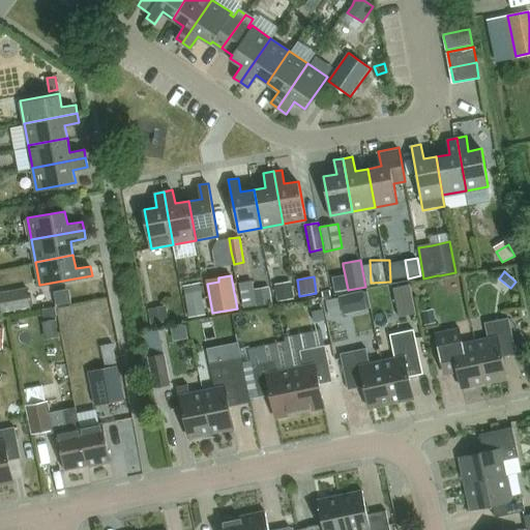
[(276,292),(277,301),(294,298),(291,282),(274,285),(276,292)]
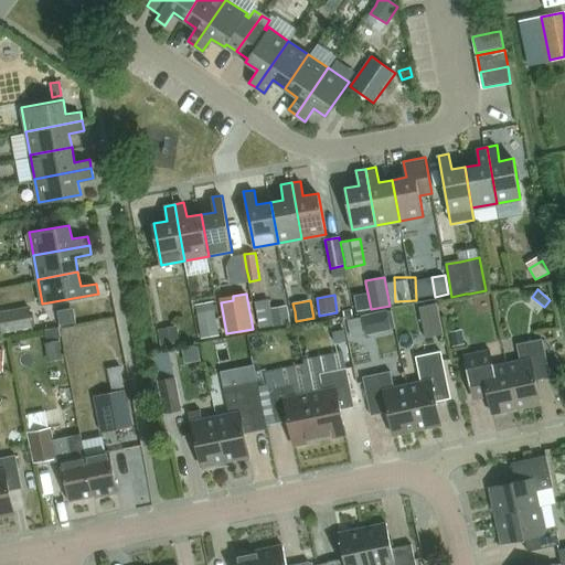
[(437,304),(418,308),(422,320),(439,317),(437,304)]
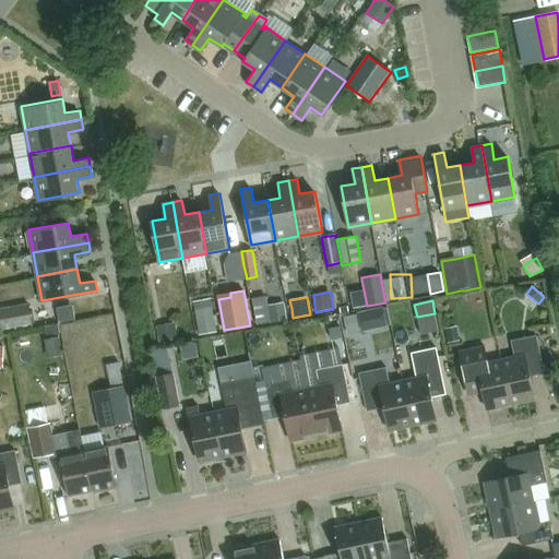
[(0,307),(0,324),(1,329),(32,323),(27,302),(0,307)]
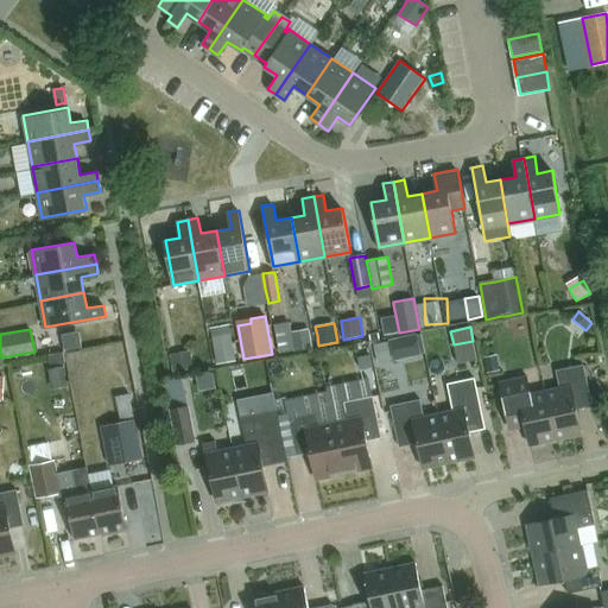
[(311,336),(309,329),(291,333),(295,352),(314,349),(311,336)]
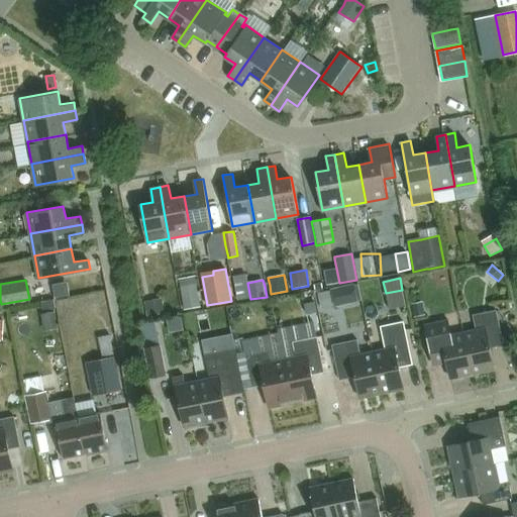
[(183,299),(185,310),(200,307),(197,284),(181,286),(183,299)]
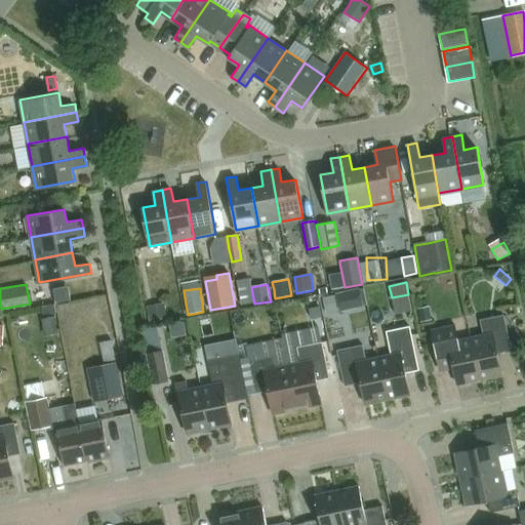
[(360,288),(347,291),(351,310),(363,307),(363,306),(362,297),(360,289),(360,288)]
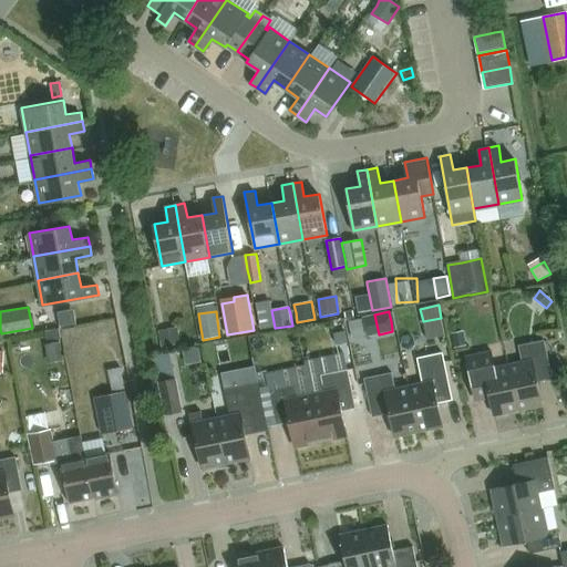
[(346,321),(336,323),(339,337),(348,334),(346,321)]
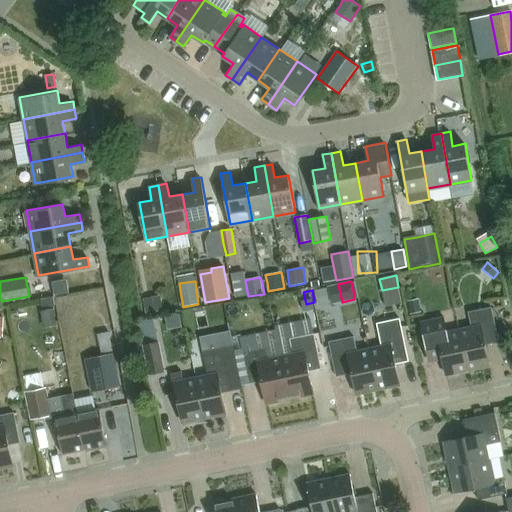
[(160,296),(143,299),(146,314),(164,311),(162,302),(160,296)]
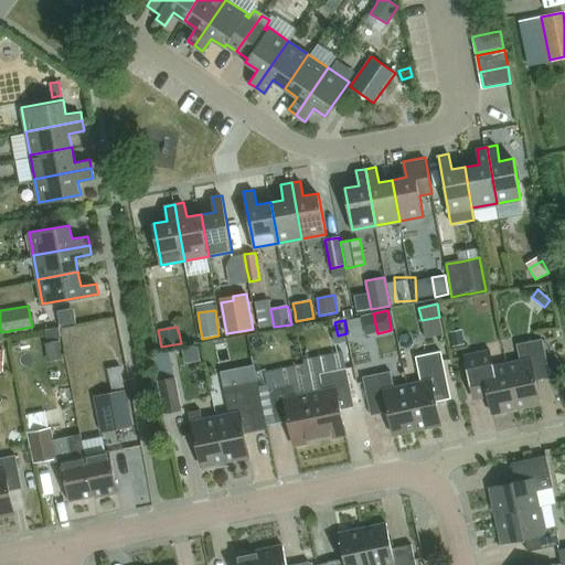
[(460,329),(448,331),(451,345),(464,343),(460,329)]
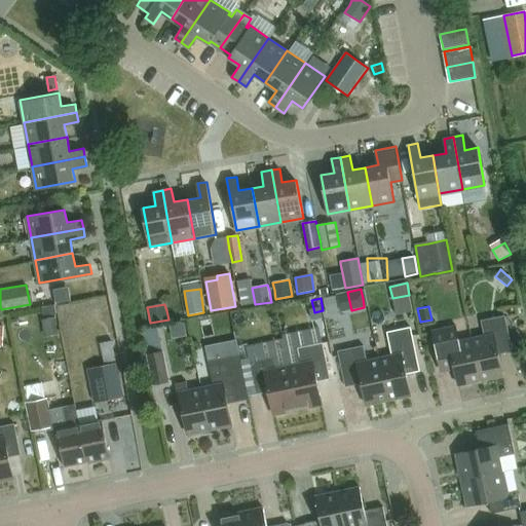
[(485,336),(473,338),(481,379),(503,374),(498,353),(497,347),(512,344),(505,315),(482,320),(485,336)]
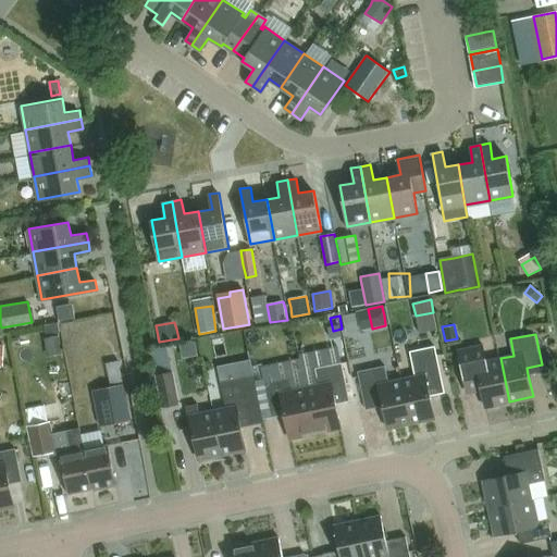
[(59,336),(45,338),(47,351),(61,349),(59,336)]
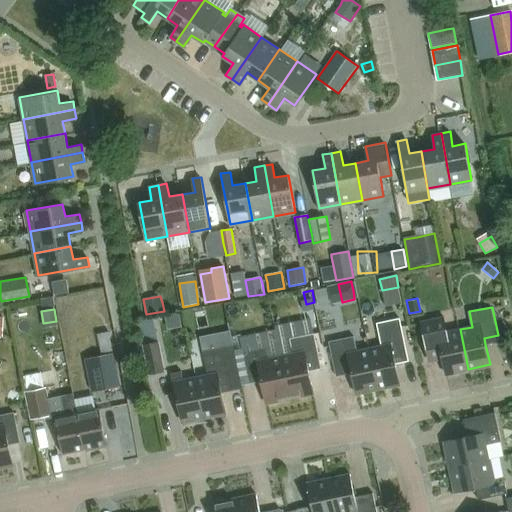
[(382,346),(369,348),(378,388),(400,383),(395,363),(409,360),(401,325),(400,317),(377,322),(378,330),(382,346)]
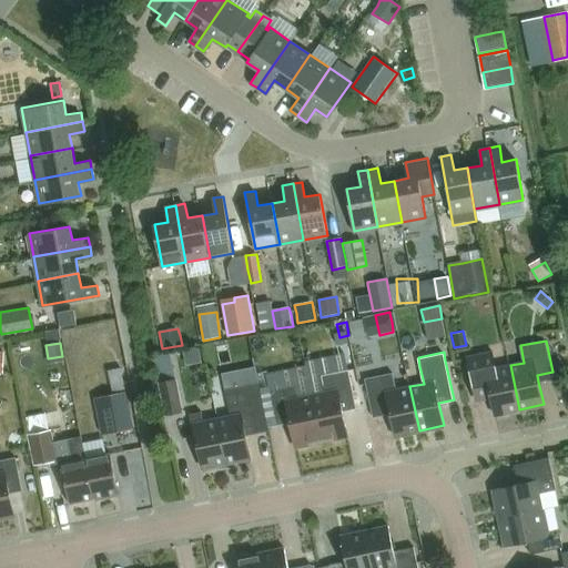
[(493,352),(467,356),(475,395),(490,392),(495,415),(519,409),(510,365),(496,368),(493,352)]
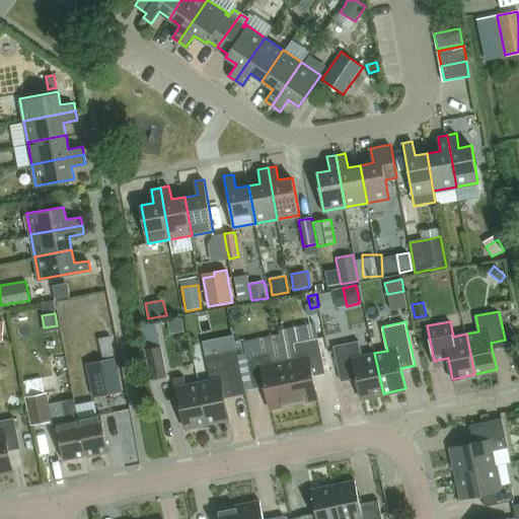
[(297,358),(285,361),(293,401),(305,398),(305,401),(318,399),(313,377),(312,370),(324,368),(318,338),(294,343),(297,358)]
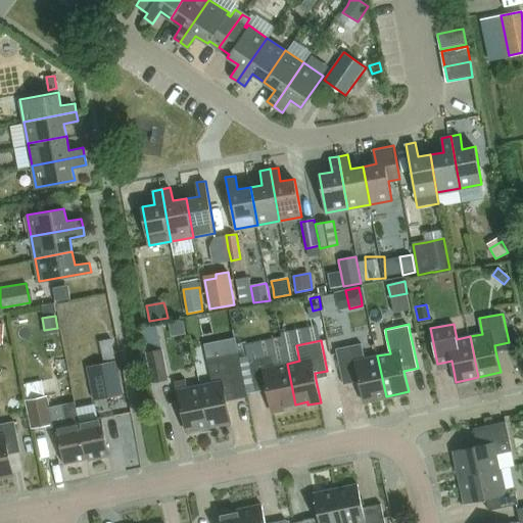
[(362,342),(336,348),(342,379),(359,376),(360,380),(364,401),(386,396),(377,355),(365,359),(362,342)]
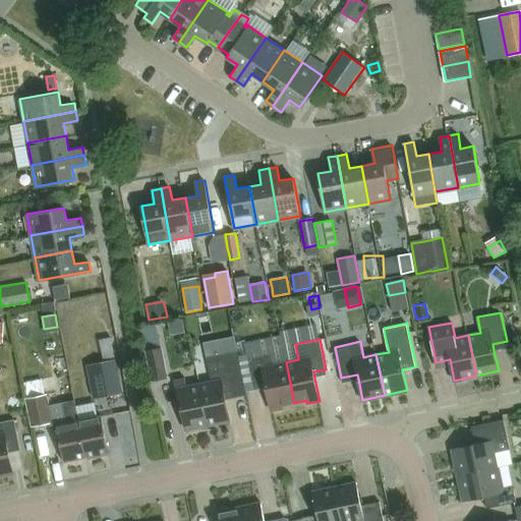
[(163,346),(147,349),(153,381),(169,378),(163,346)]
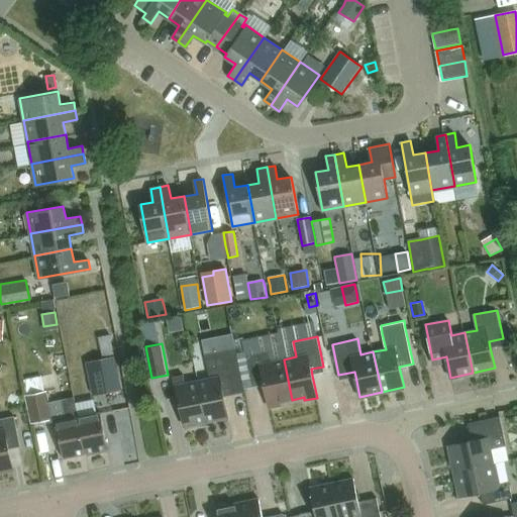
[(210,378),(198,381),(206,421),(228,416),(223,396),(223,392),(234,389),(235,393),(244,391),(244,388),(236,353),(235,347),(219,350),(205,353),(208,367),(210,378)]
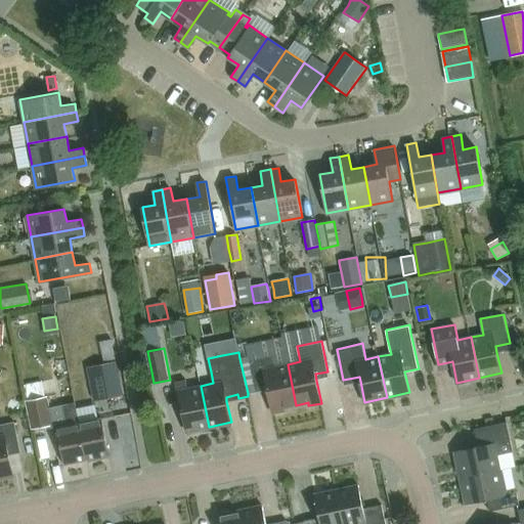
[(248,356),(239,358),(248,393),(256,392),(255,387),(249,360),(248,356)]
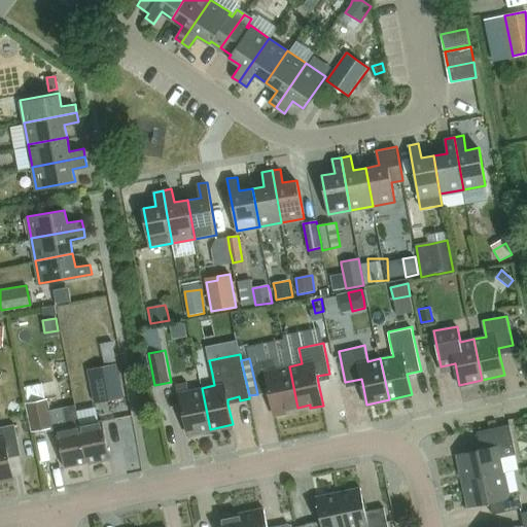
[(274,358),(250,362),(256,389),(268,386),(269,391),(274,416),(287,413),(286,410),(297,408),(289,366),(277,369),(274,358)]
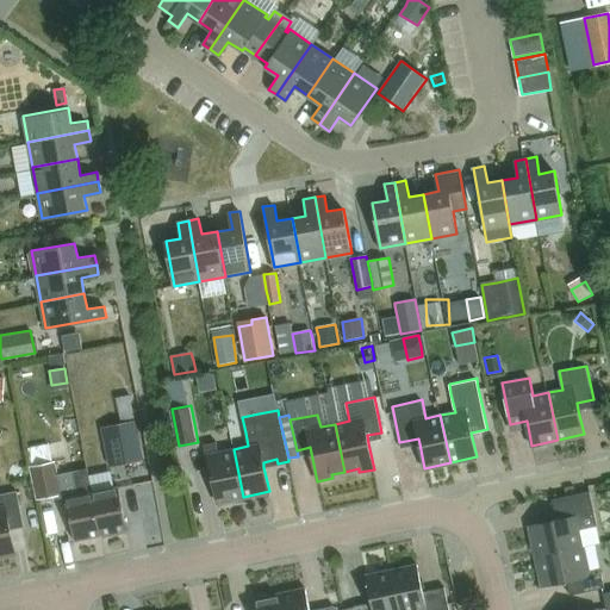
[(136,421),(119,424),(126,464),(143,460),(139,440),(138,431),(136,421)]
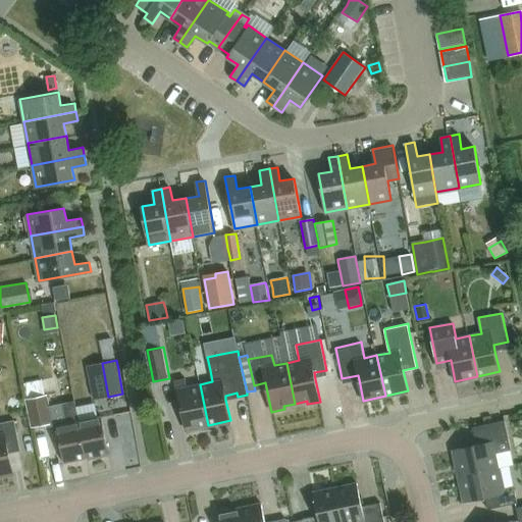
[(185,378),(174,380),(176,389),(177,389),(186,429),(208,425),(200,384),(187,387),(185,378)]
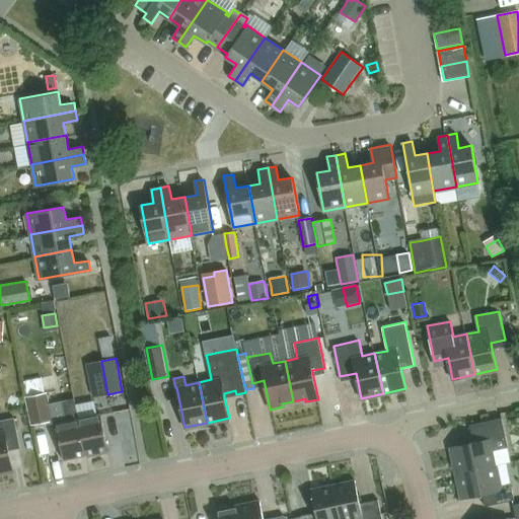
[(36,395),(24,397),(30,426),(51,422),(47,404),(50,404),(48,393),(45,393),(40,394),(36,395)]
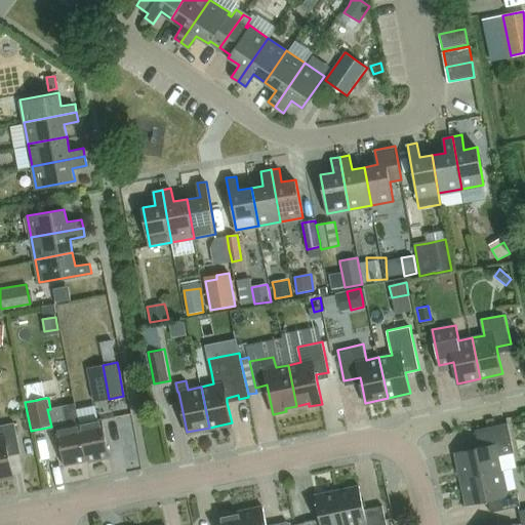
[(67,425),(56,427),(65,466),(87,460),(79,422),(76,408),(75,404),(63,406),(67,425)]
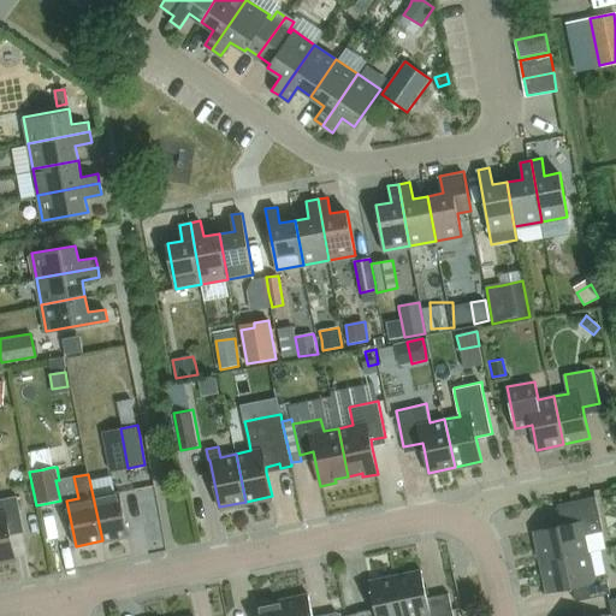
[(112,474),(89,479),(93,496),(114,491),(112,474)]
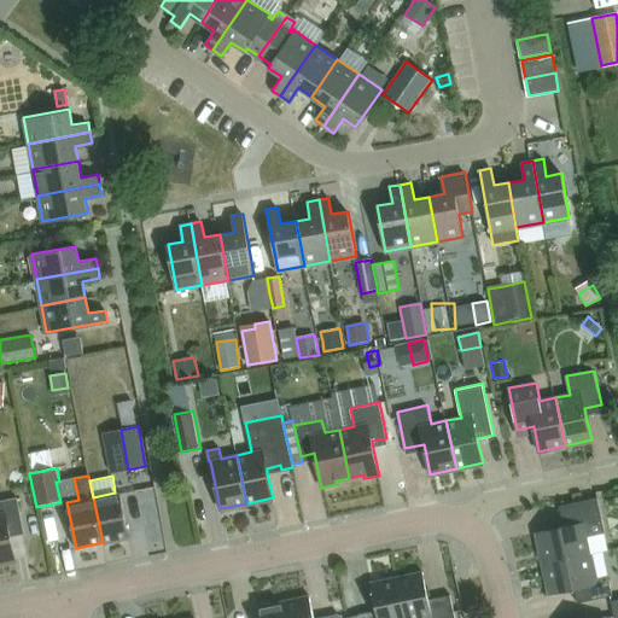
[(115,493),(93,497),(103,542),(129,537),(120,491),(115,493)]
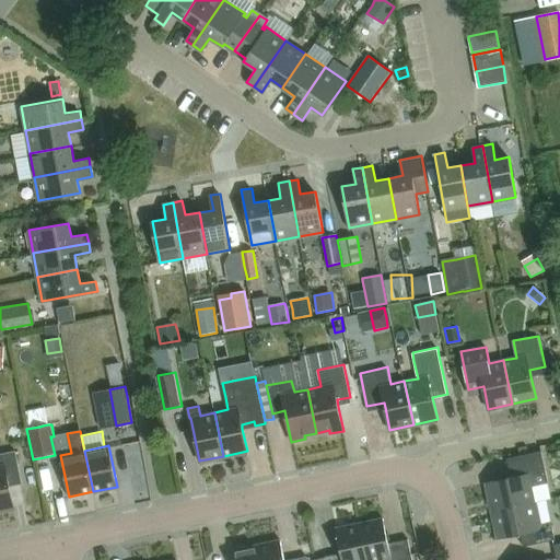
[(0,510),(14,508),(10,488),(9,481),(8,480),(21,477),(15,450),(0,453),(0,510)]
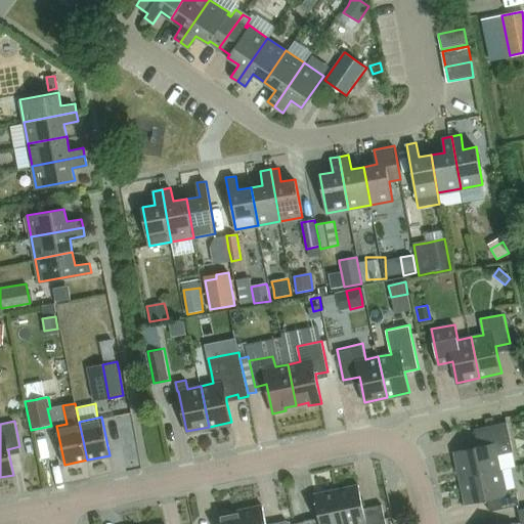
[(461,477),(500,469),(498,454),(513,451),(507,422),(475,428),(478,446),(454,451),(461,477)]
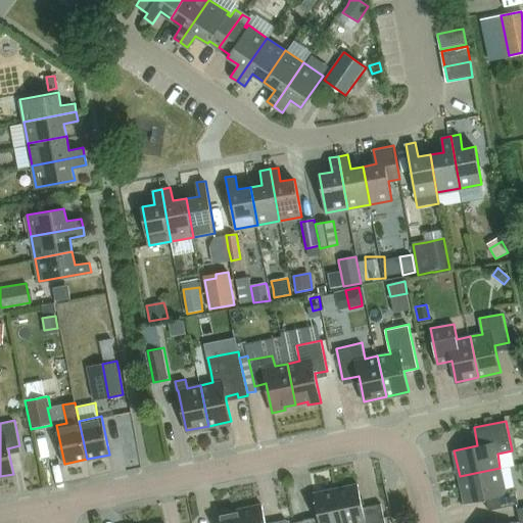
[(500,468),(460,476),(465,503),(486,497),(488,510),(518,504),(515,487),(505,489),(500,468)]
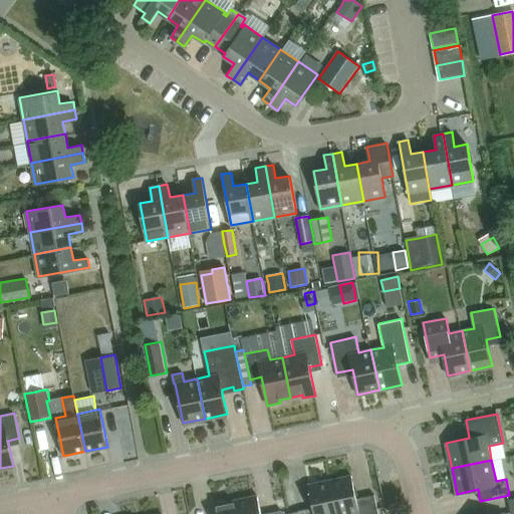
[(351,475),(329,480),(336,513),(352,513),(358,513),(378,513),(374,494),(356,498),(351,475)]
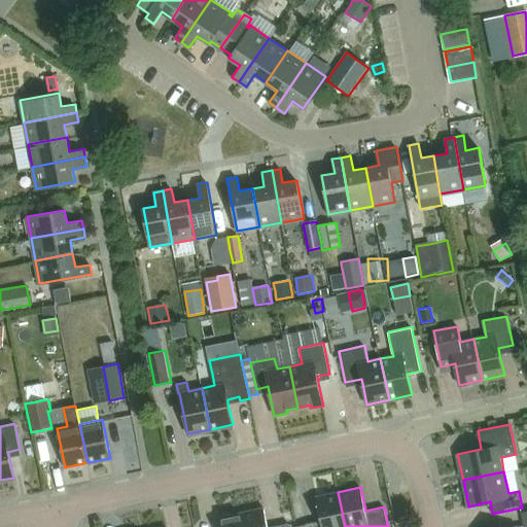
[(321,526),(316,526),(345,526),(338,492),(316,496),(320,521),(321,526)]
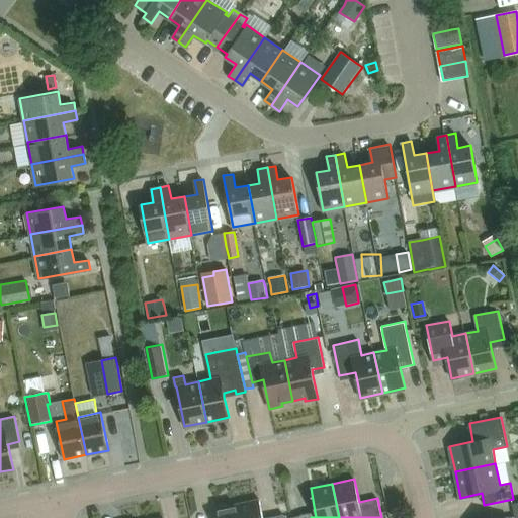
[(263,517),(259,499),(237,503),(240,517),(263,517)]
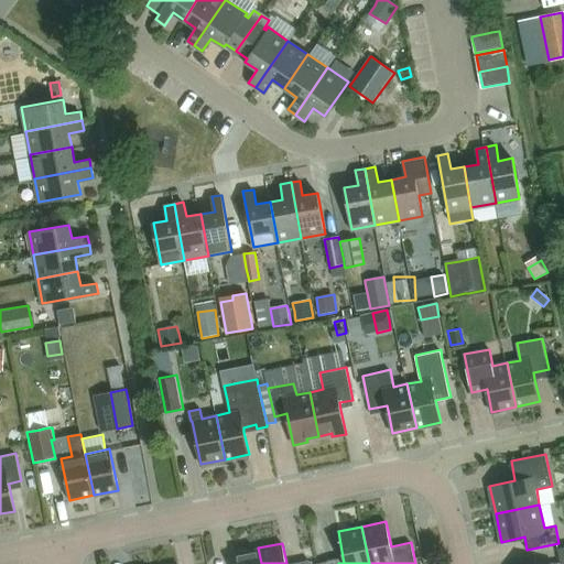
[(236,563),(261,563),(258,548),(235,553),(236,563)]
